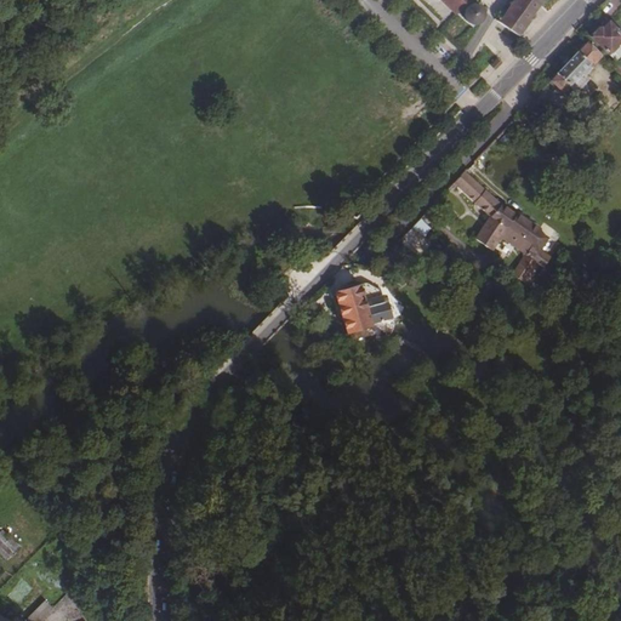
[(440,0),(472,32),(482,23),(482,22),(483,21),(483,20),(484,18),(484,17),(484,16),(484,15),(484,12),(484,11),(483,9),(482,7),(480,6),(478,5),(477,5),(476,4),(474,4),(473,4),(471,4),(469,5),(468,5),(467,6),(466,5),(469,0),(440,0)]
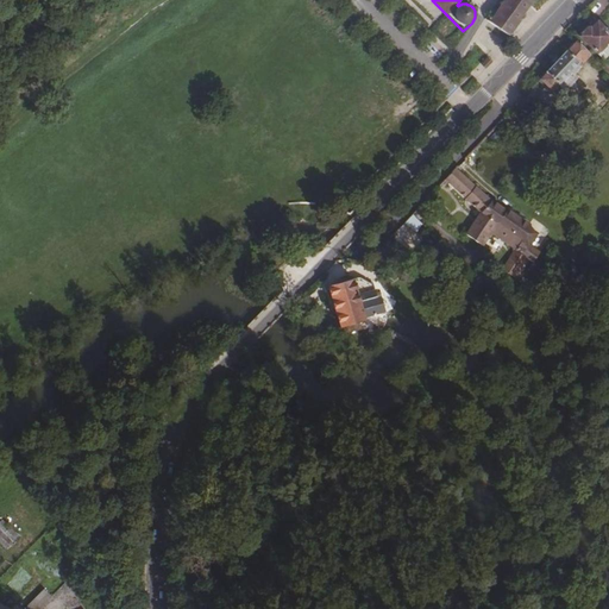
[(515,27),(520,20),(519,19),(532,0),(504,0),(489,22),(508,36),(515,27)]
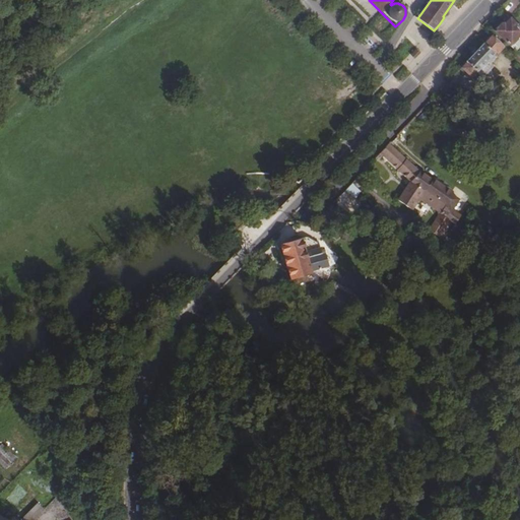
[(519,46),(519,28),(510,18),(503,24),(502,23),(496,29),(497,30),(496,31),(516,51),(519,46)]
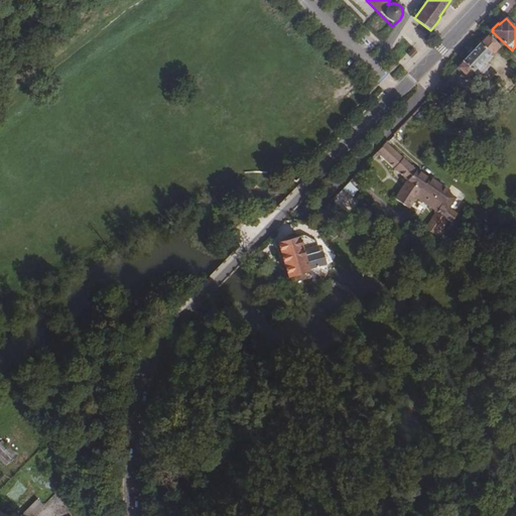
[(500,46),(488,34),(458,67),(468,77),(473,71),(479,77),(496,58),(492,55),(500,46)]
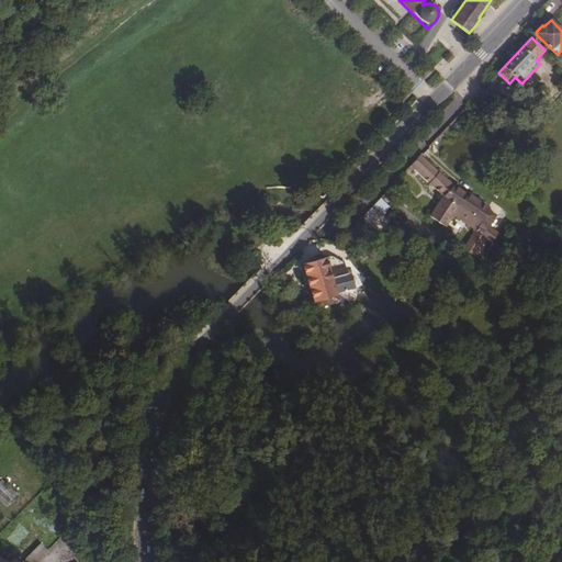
[(442,57),(448,63),(456,56),(449,51),(442,57)]
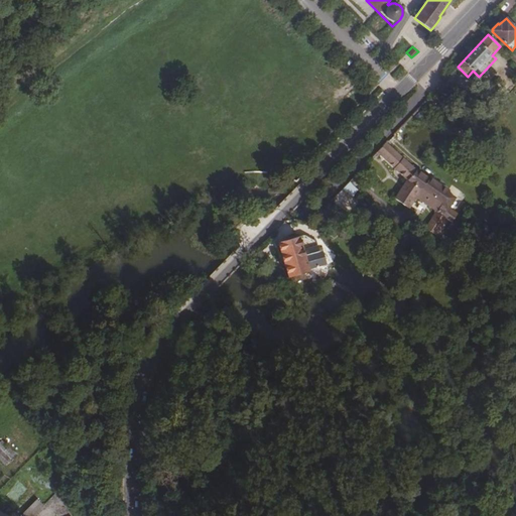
[(415,169),(386,142),(377,152),(406,180),(415,169)]
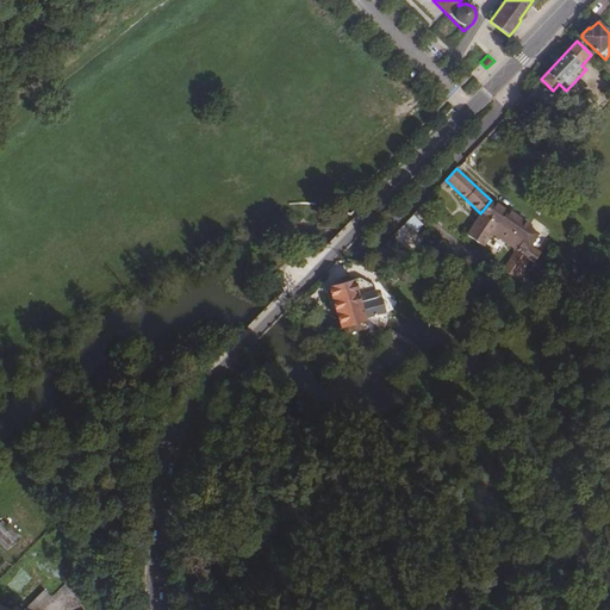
[(520,219),(491,200),(480,213),(498,224),(523,242),(516,251),(527,259),(547,273),(554,262),(554,259),(546,254),(543,256),(530,248),(539,234),(530,229),(531,226),(520,219)]
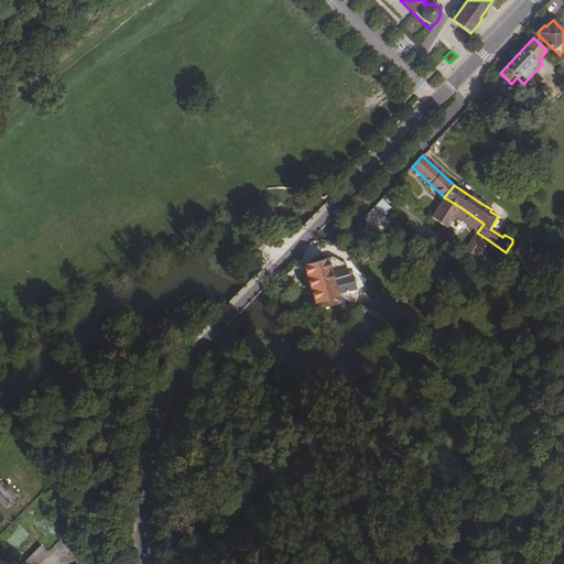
[(461,207),(444,197),(431,216),(447,227),(461,207)]
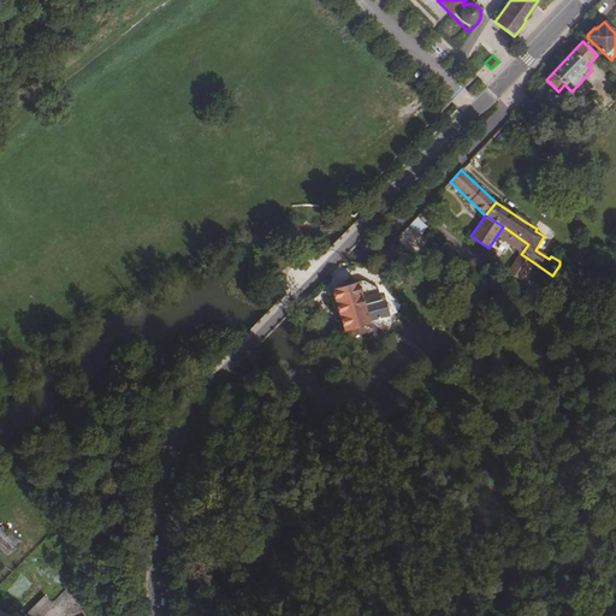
[(528,244),(503,226),(496,237),(521,254),(528,244)]
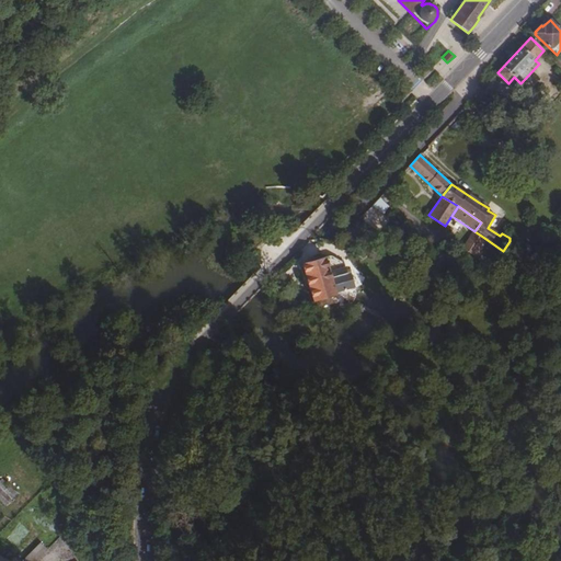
[(484,238),(474,231),(464,249),(472,254),(484,238)]
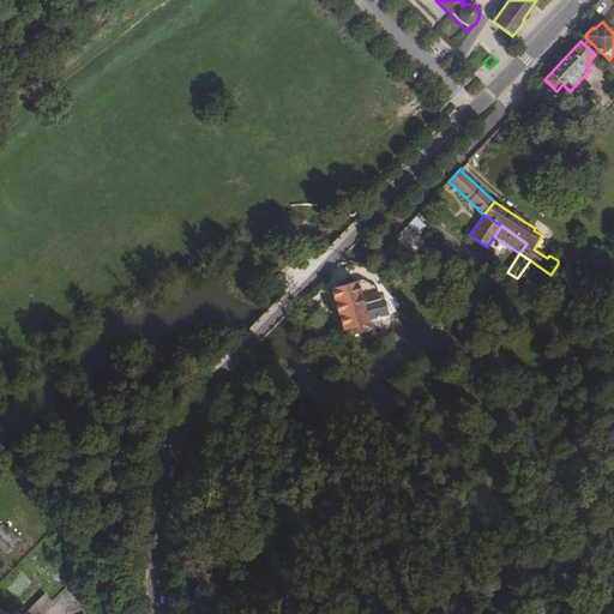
[(367,282),(365,280),(362,280),(356,282),(330,290),(342,330),(366,323),(386,315),(380,296),(379,293),(375,288),(372,284),(367,282)]
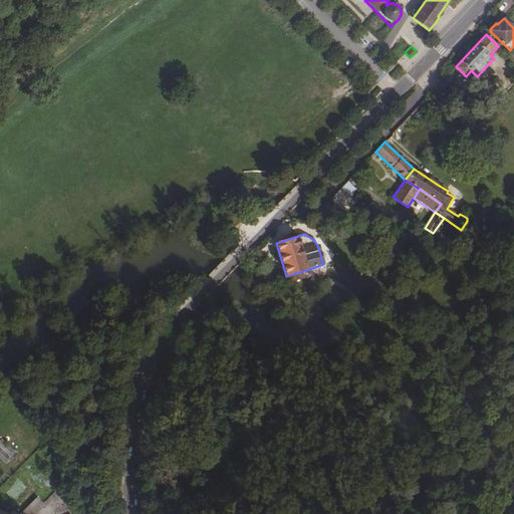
[(395,264),(383,257),(376,268),(388,275),(395,264)]
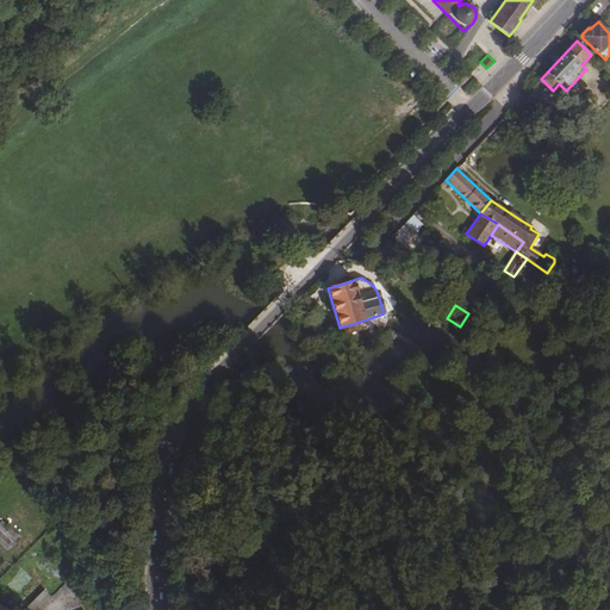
[(365,324),(363,321),(340,328),(341,330),(365,324)]
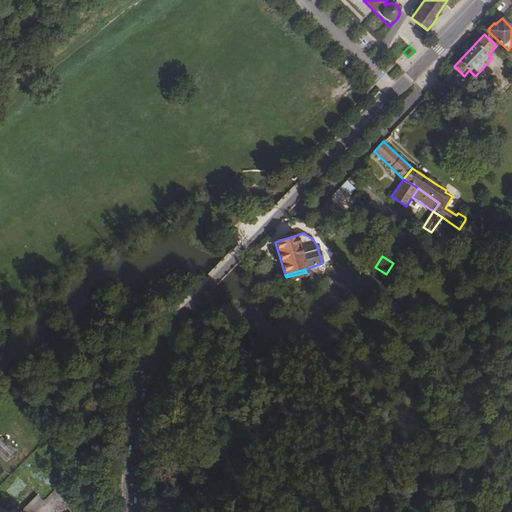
[(0,434),(0,437),(9,445),(14,439),(0,434)]
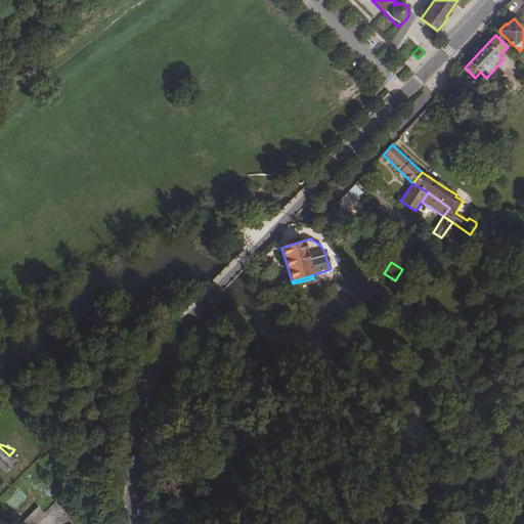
[(0,466),(6,472),(16,461),(9,455),(0,447),(0,466)]
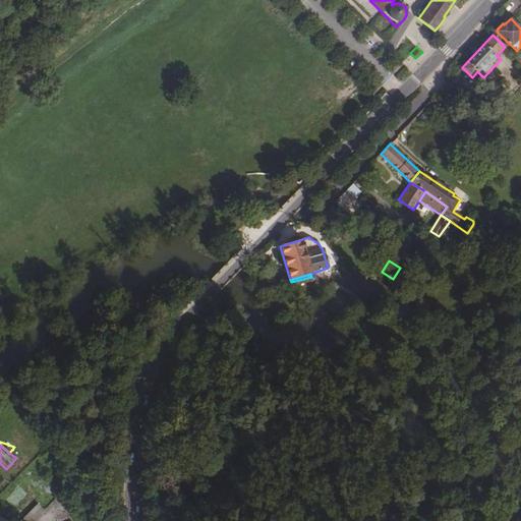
[(37,504),(22,519),(24,520),(35,520),(44,512),(37,504)]
